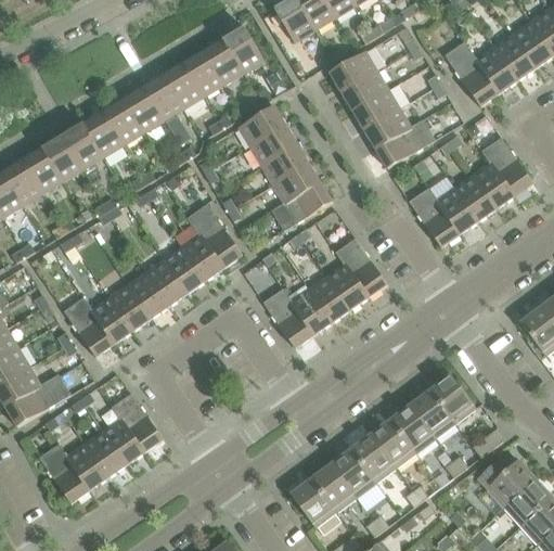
[(314,29),(296,0),(287,0),(273,9),(294,42),(314,29)]
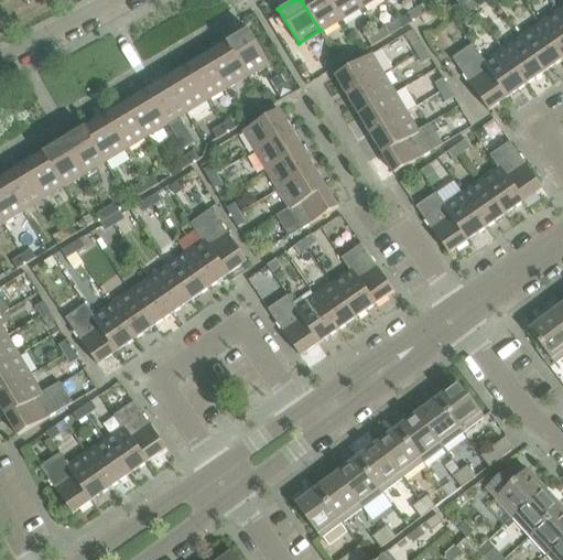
[(340,17),(331,0),(301,0),(320,30),(340,17)]
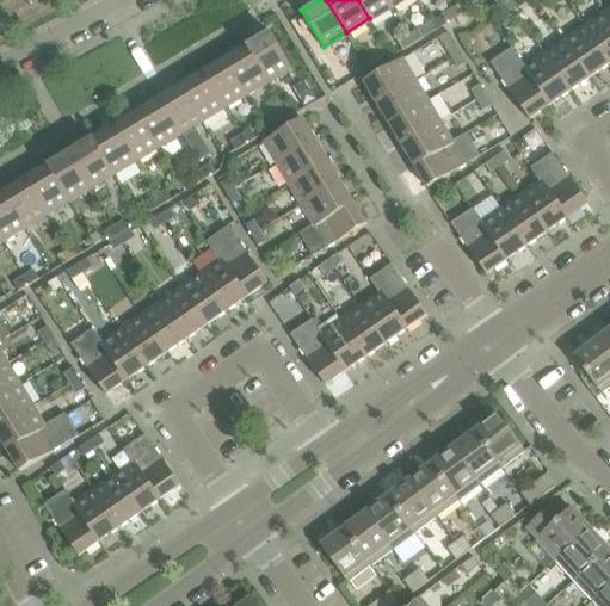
[(358,0),(369,18),(393,5),(389,0),(358,0)]
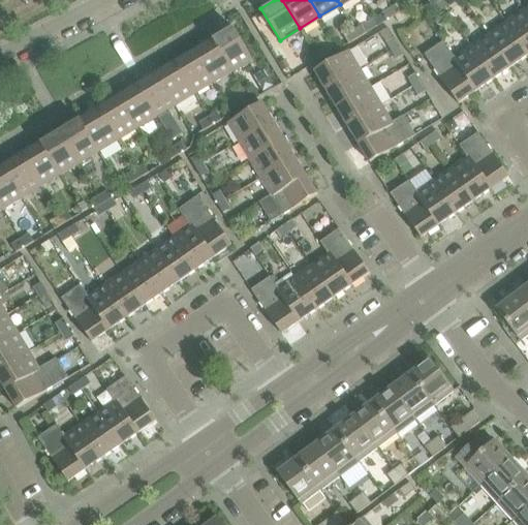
[(391,5),(395,12),(403,7),(399,0),(391,5)]
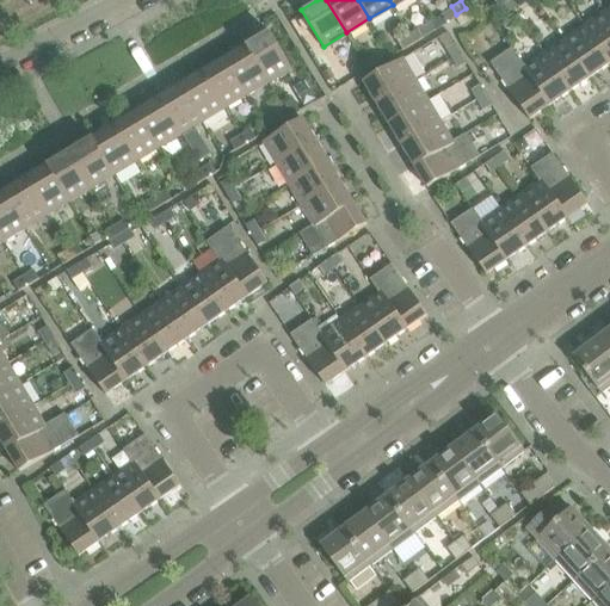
[(498,4),(499,7),(503,12),(512,6),(509,0),(504,0),(498,4)]
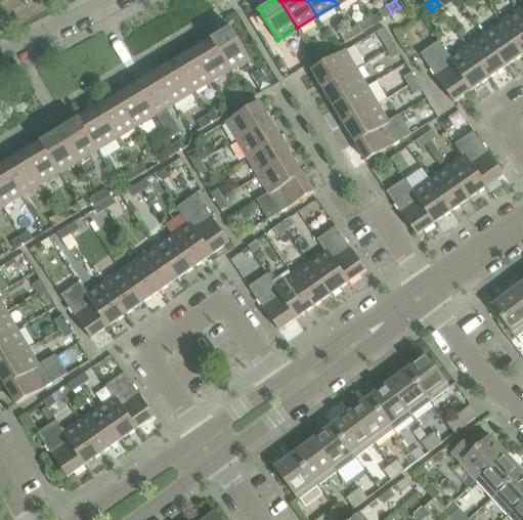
[(382,17),(391,12),(387,5),(378,10),(382,17)]
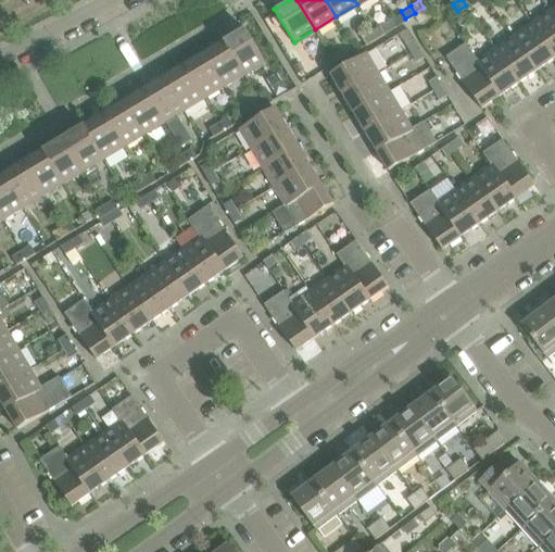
[(530,21),(554,55),(554,54),(554,16),(549,8),(530,21)]
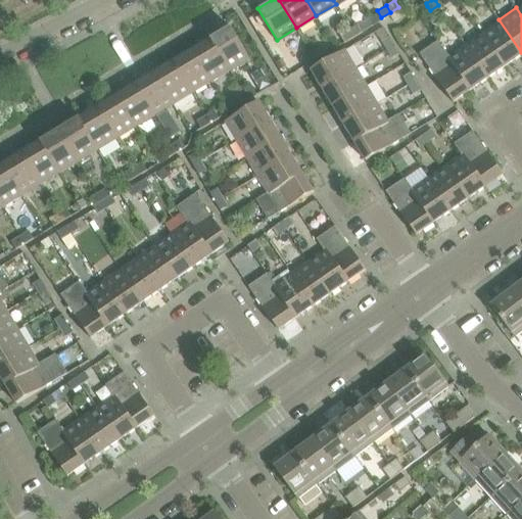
[(481,32),(504,63),(521,52),(499,19),(481,32)]
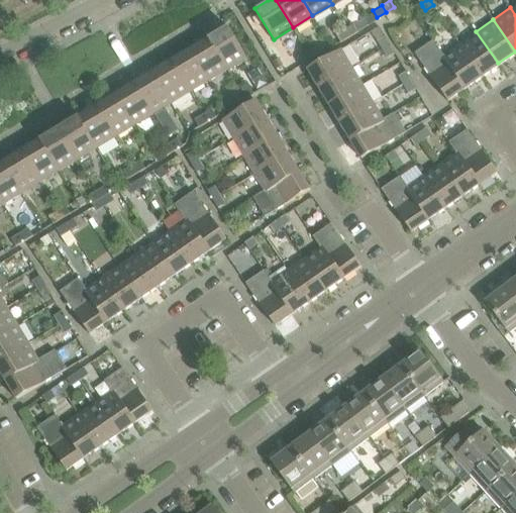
[(344,27),(349,34),(356,29),(352,22),(344,27)]
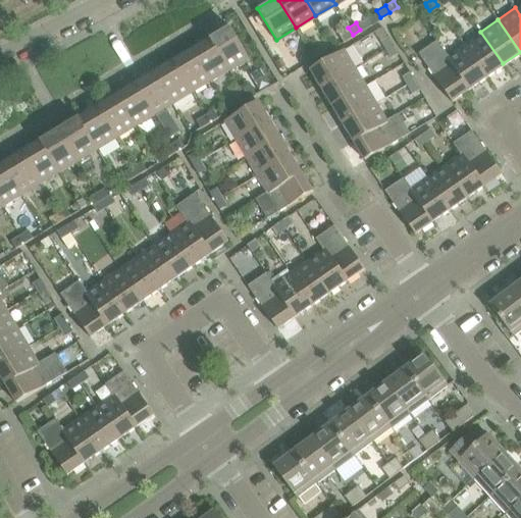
[(209,37),(227,69),(248,56),(229,24),(209,37)]
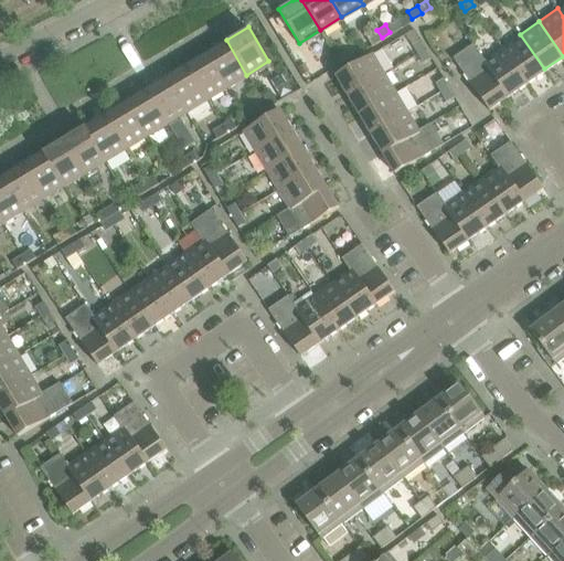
[(382,38),(376,30),(366,35),(371,43),(382,38)]
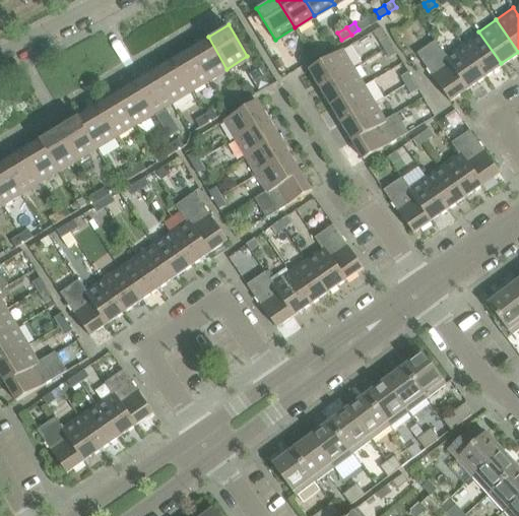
[(461,43),(483,75),(501,63),(478,31),(461,43)]
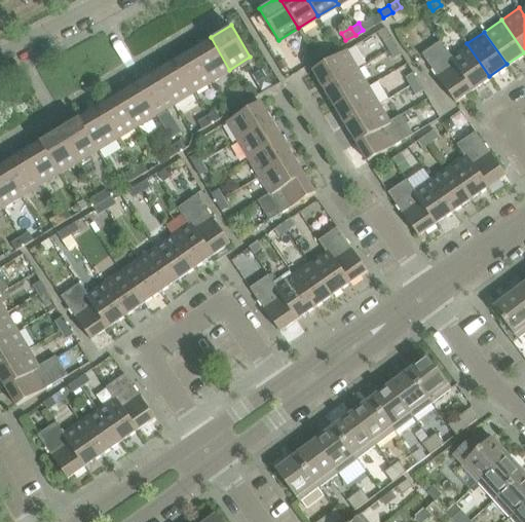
[(388,47),(396,42),(390,34),(383,38),(388,47)]
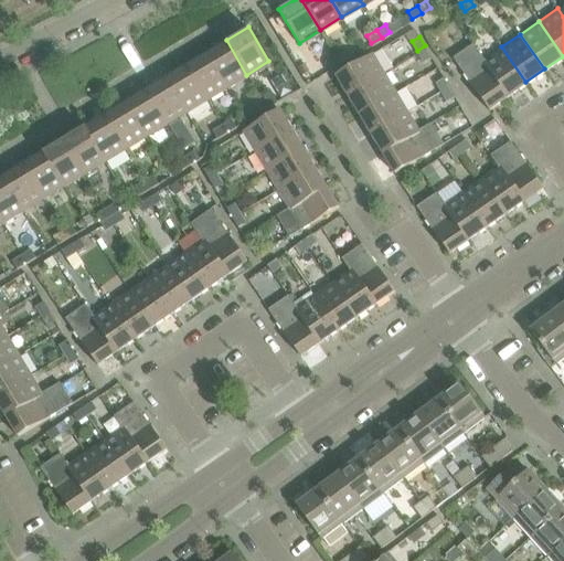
[(205,53),(225,87),(246,75),(226,40),(205,53)]
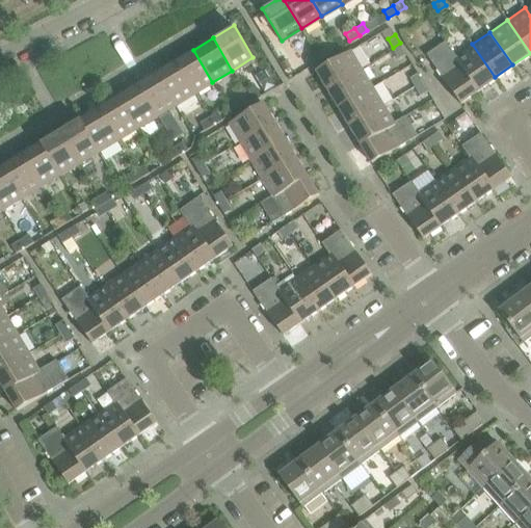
[(444,40),(477,89),(495,77),(472,44),(456,55),(445,38),(444,40)]
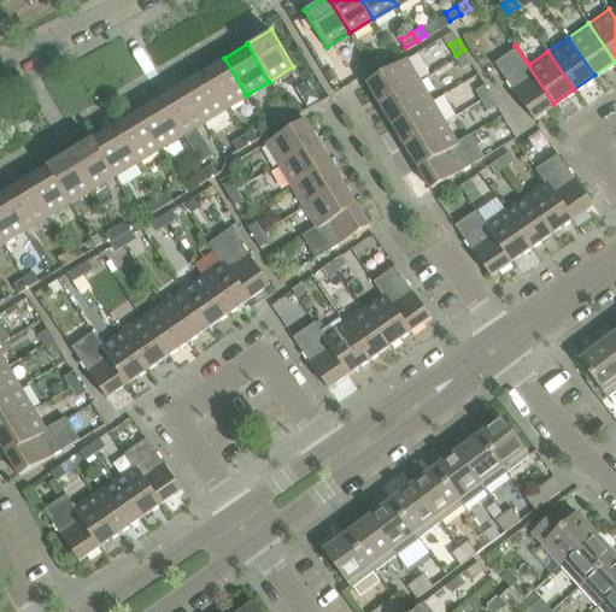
[(493,60),(533,118),(553,104),(515,46),(493,60)]
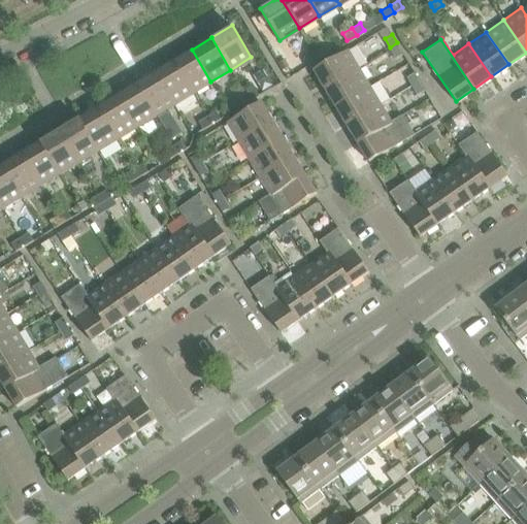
[(397,42),(390,47),(395,57),(402,53),(397,42)]
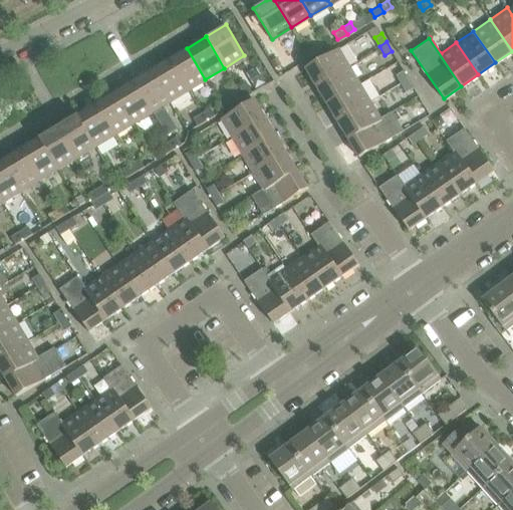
[(305,49),(309,56),(317,51),(313,44),(305,49)]
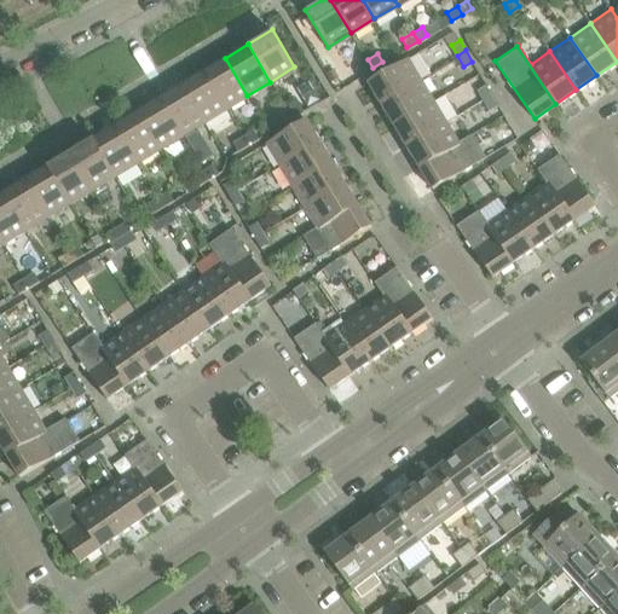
[(408,56),(368,80),(380,102),(420,77),(408,56)]
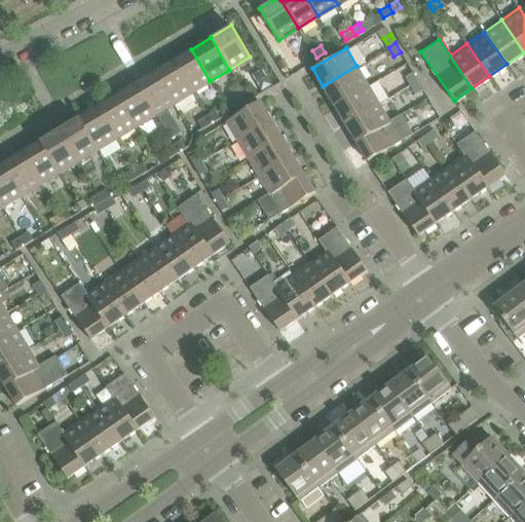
[(172,61),(191,92),(210,81),(191,49),(172,61)]
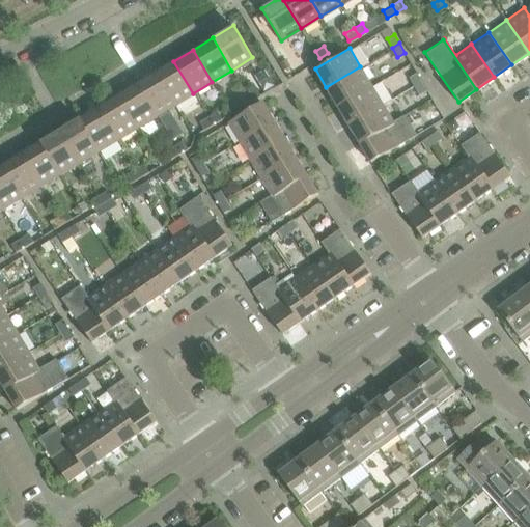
[(319,58),(315,51),(306,57),(310,64),(319,58)]
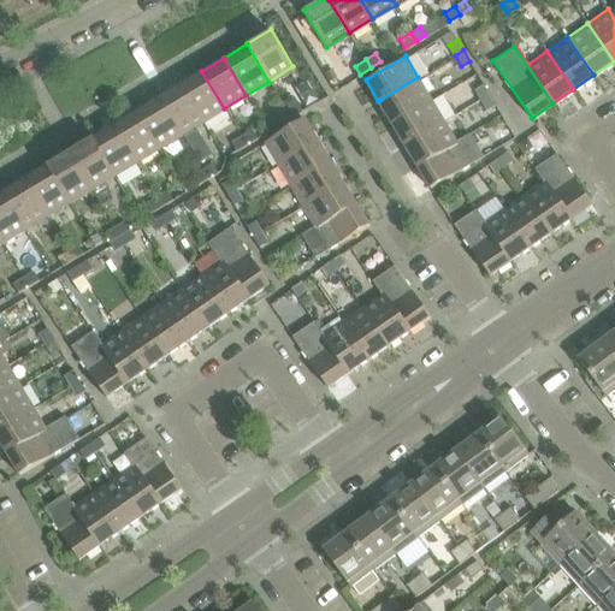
[(179,84),(201,122),(224,108),(201,71),(179,84)]
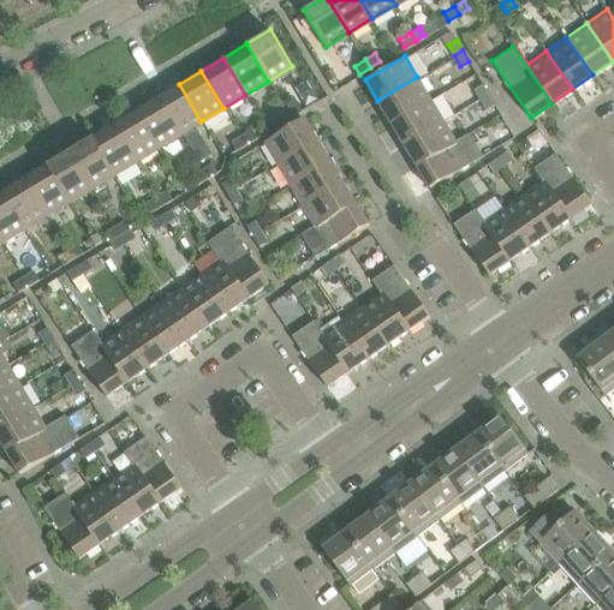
[(391,123),(430,99),(417,77),(377,101),(391,123)]
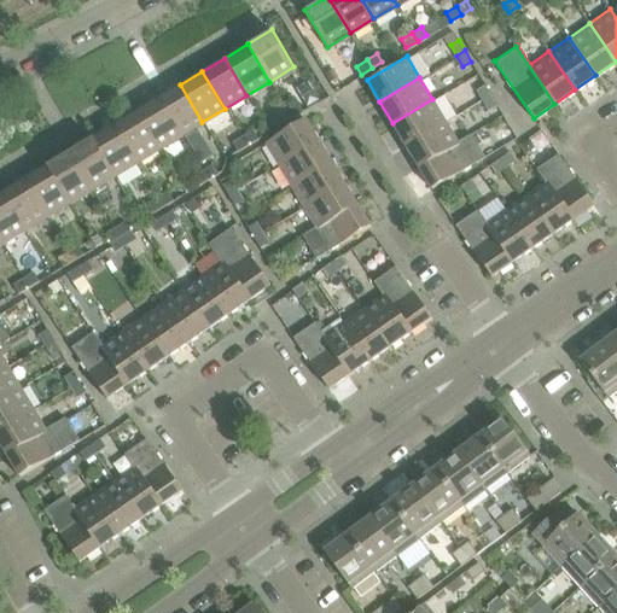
[(482,98),(492,93),(484,82),(476,87),(482,98)]
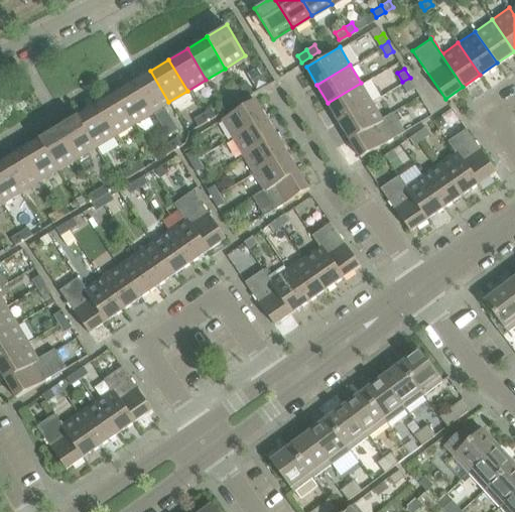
[(131,82),(150,113),(168,102),(150,71),(131,82)]
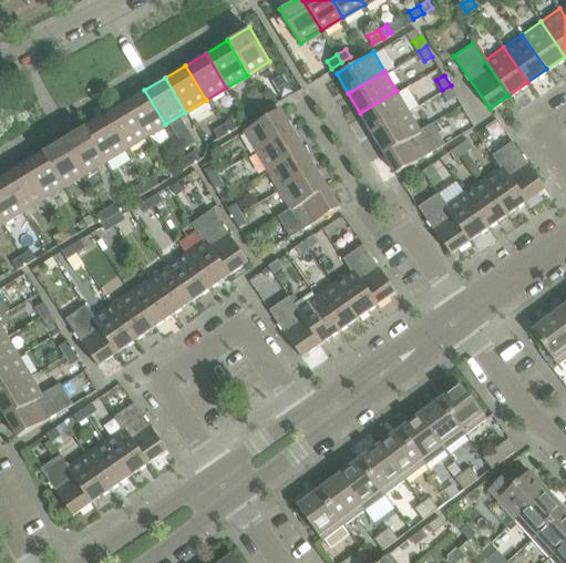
[(451,85),(442,90),(448,100),(455,94),(451,85)]
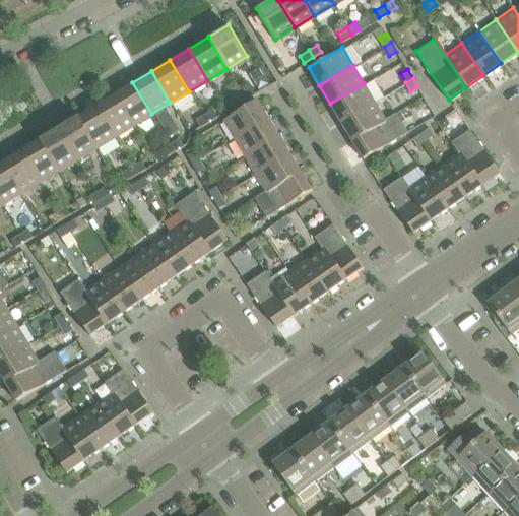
[(114,93),(132,125),(151,114),(132,82),(114,93)]
